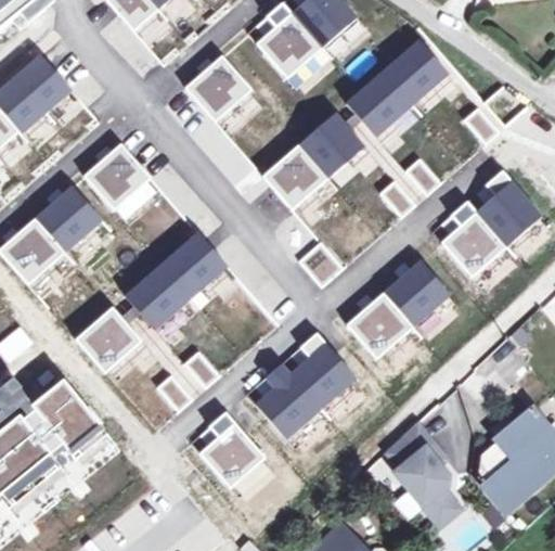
[(0,0),(0,28),(35,0),(0,0)]
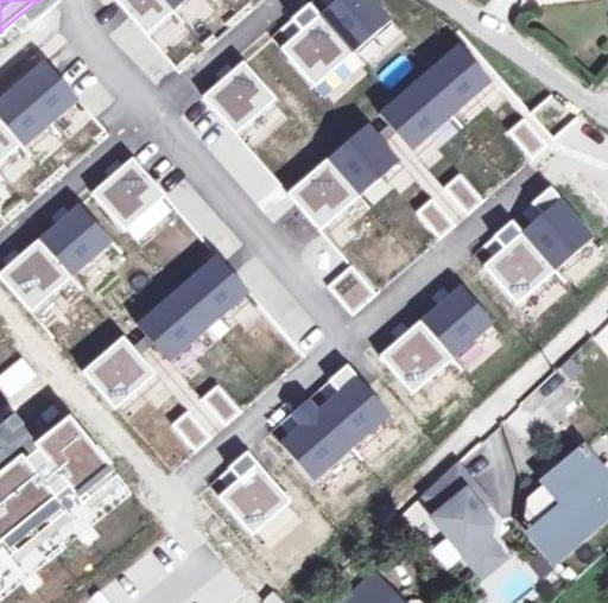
[(119,0),(147,32),(175,8),(168,0),(119,0)]
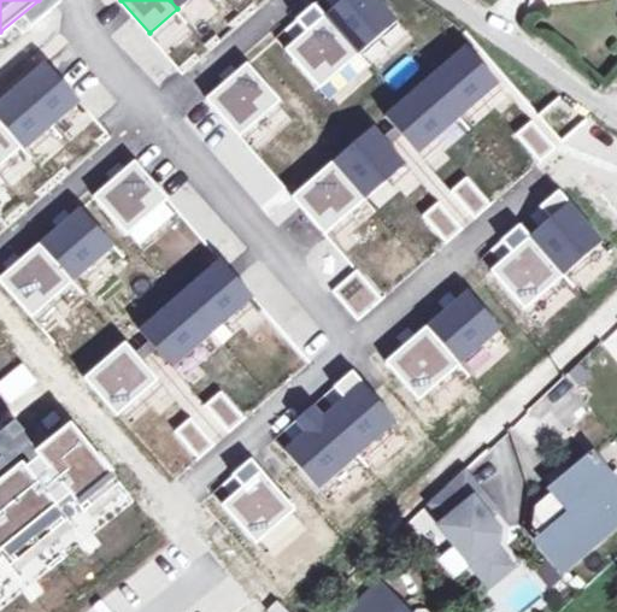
[(306,29),(286,47),(319,86),(359,51),(325,13),(315,0),(297,17),(306,29)]
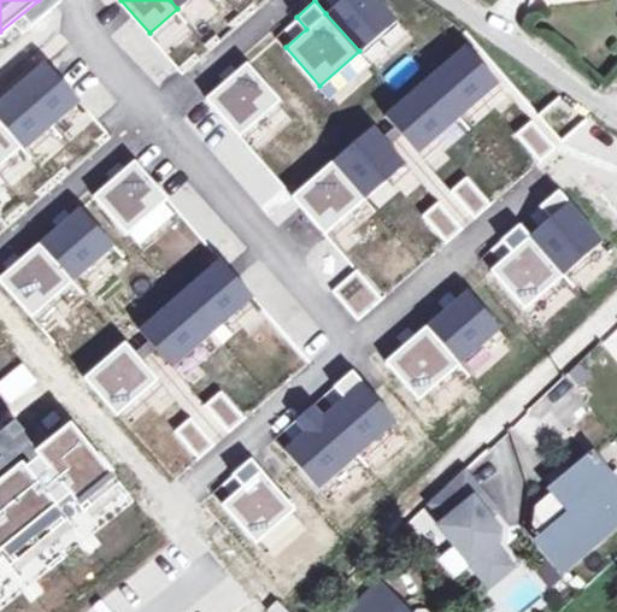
[(340,0),(325,13),(359,51),(398,17),(383,0),(340,0)]
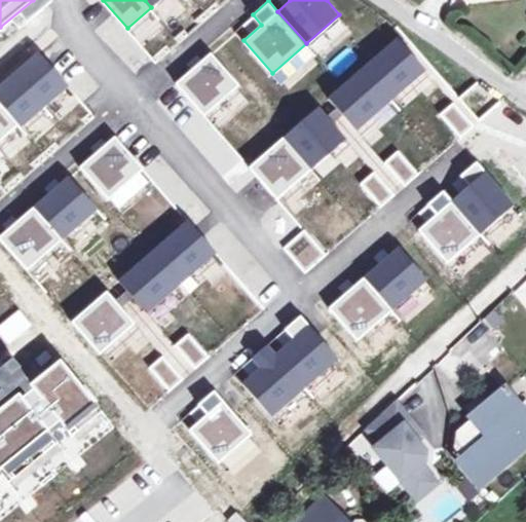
[(398,37),(364,66),(391,99),(425,69),(398,37)]
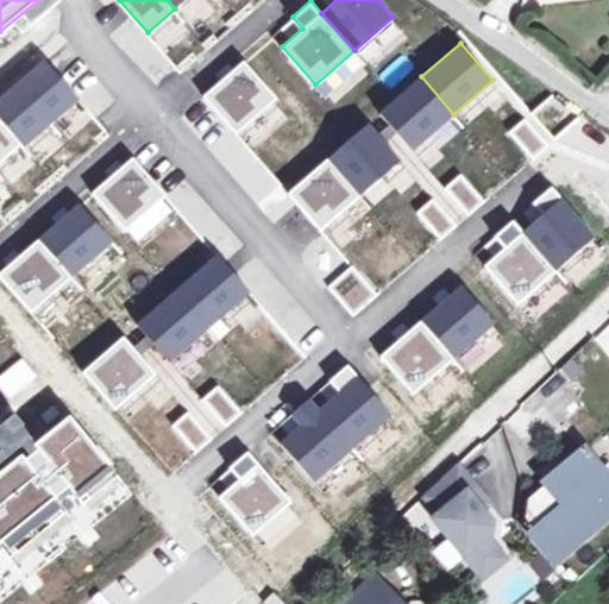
[(45,57),(18,81),(52,121),(80,98),(45,57)]
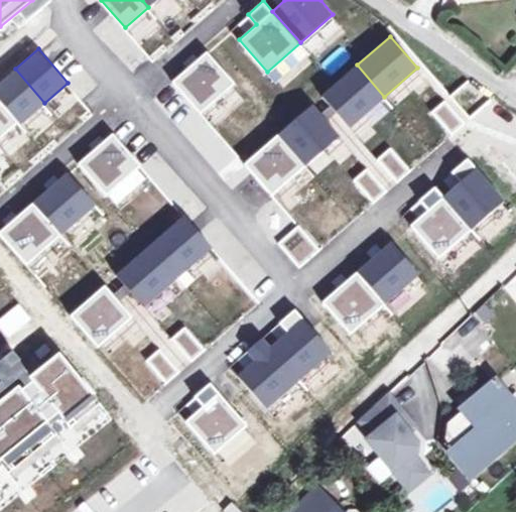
[(207,50),(172,79),(201,111),(234,83),(207,50)]
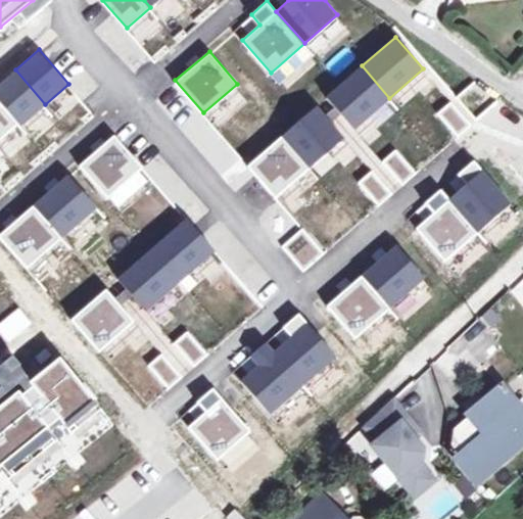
[(362,65),(326,96),(354,128),(389,98),(362,65)]
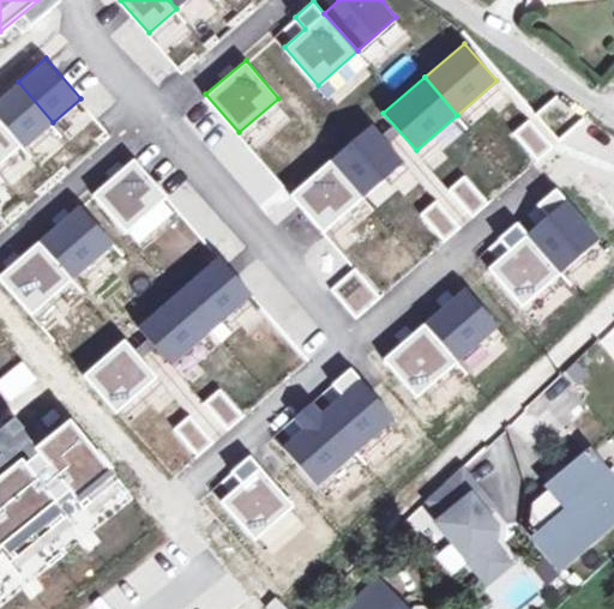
[(18,82),(0,97),(0,116),(23,143),(25,146),(53,122),(18,82)]
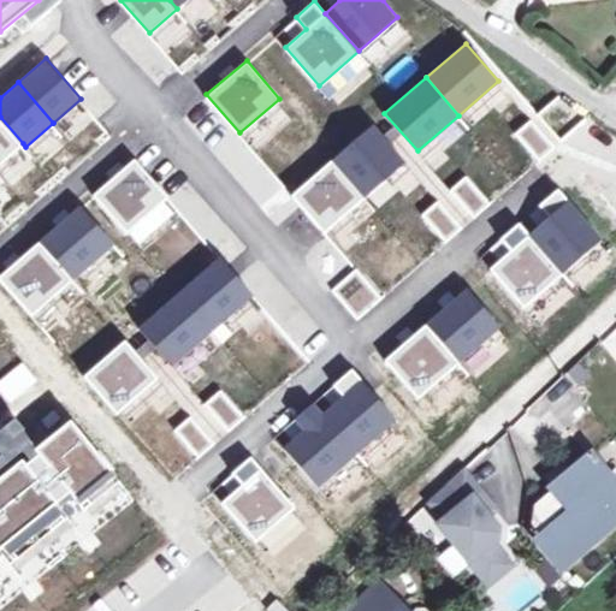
[(558,93),(538,111),(561,138),(586,117),(558,93)]
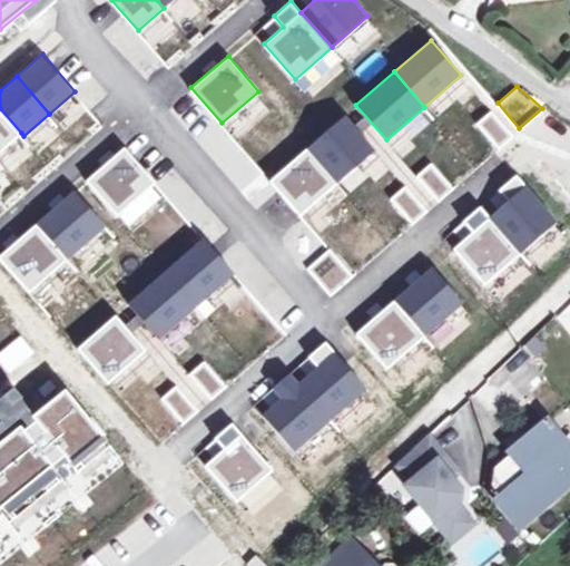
[(0,108),(0,150),(21,133),(0,108)]
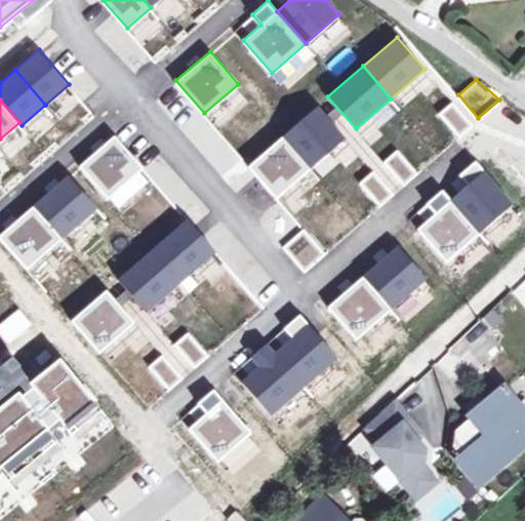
[(452,99),(439,112),(459,134),(473,123),(452,99)]
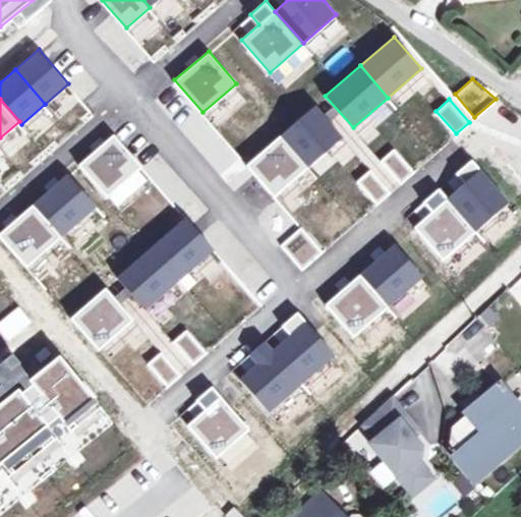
[(315,105),(282,133),(309,166),(343,136),(315,105)]
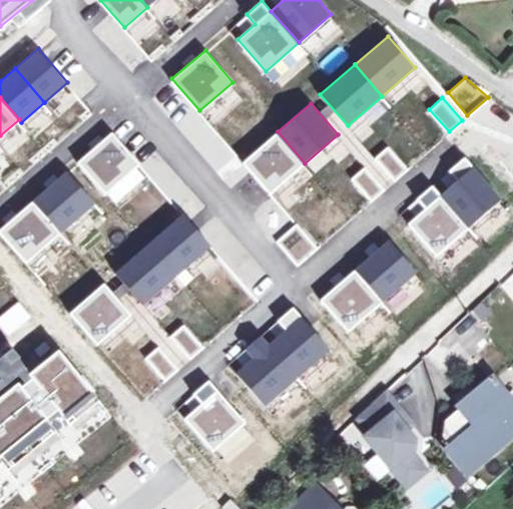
[(112,130),(78,160),(106,192),(140,162),(112,130)]
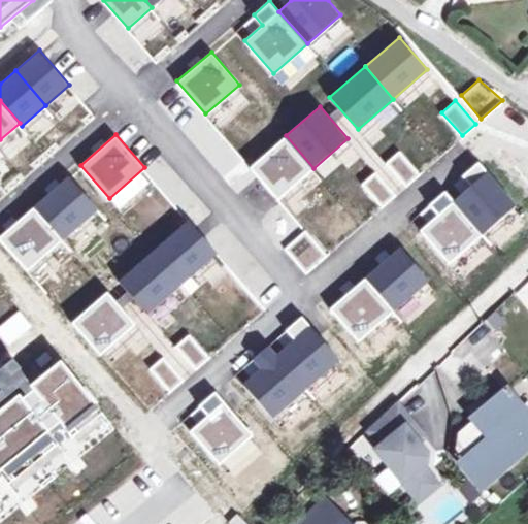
[(286,135),(251,165),(278,198),(314,168),(286,135)]
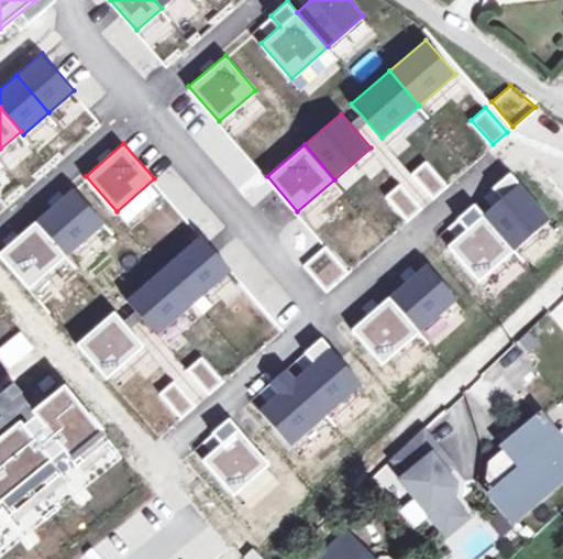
[(426,160),(411,172),(433,196),(448,184),(426,160)]
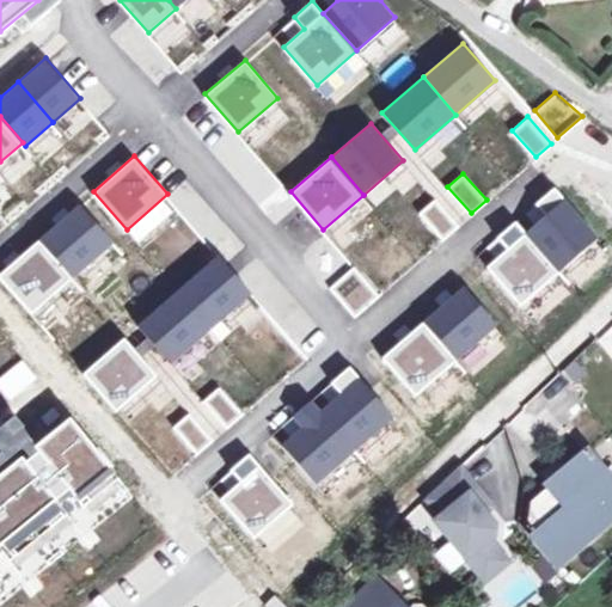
[(545,213),(525,231),(558,269),(597,234),(554,186),(536,202),(545,213)]
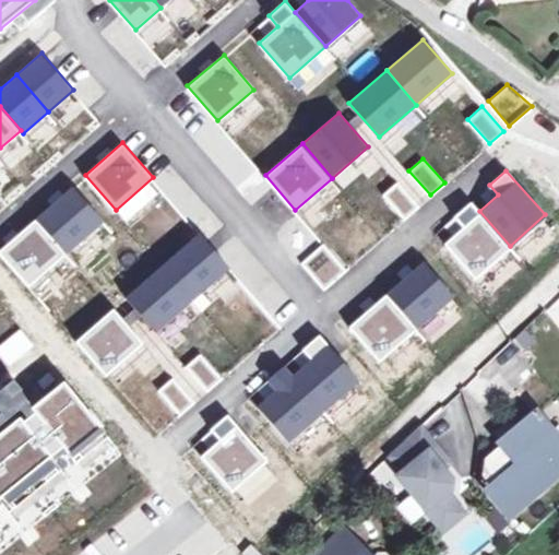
[(397,180),(383,192),(404,217),(418,204),(397,180)]
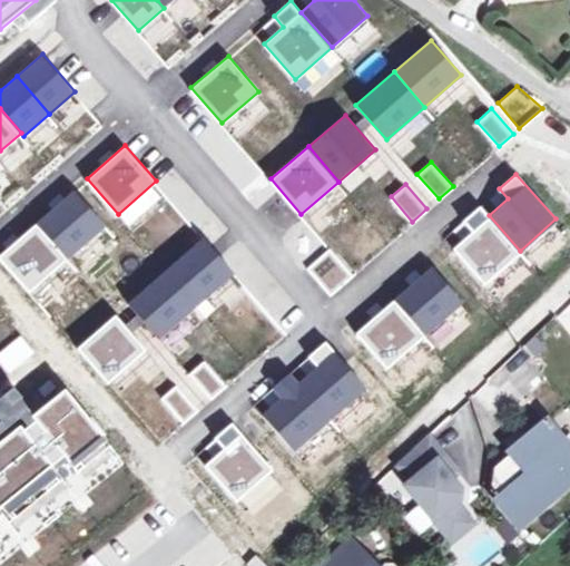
[(75,188),(37,222),(68,257),(105,225),(75,188)]
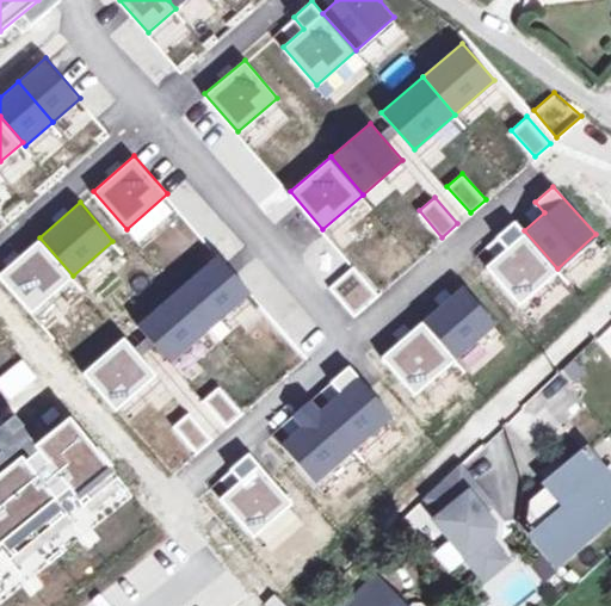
[(506,246),(486,265),(519,302),(557,269),(524,230),(514,220),(497,235),(506,246)]
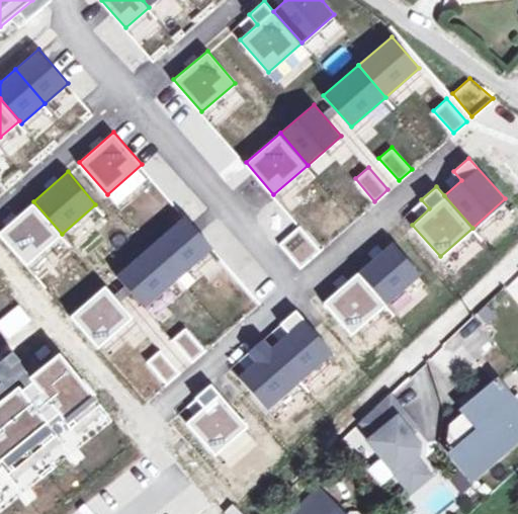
[(0,232),(27,264),(62,234),(33,201),(0,230),(0,232)]
